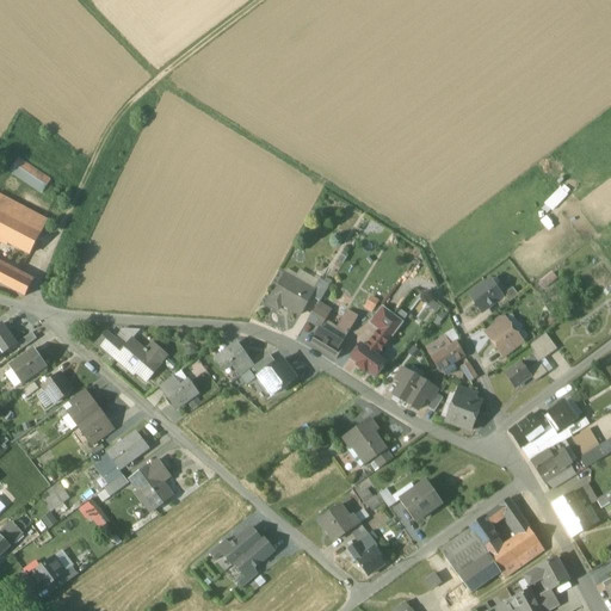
[(51,180),(19,159),(11,172),(43,193),(44,191),(50,184),(51,180)]
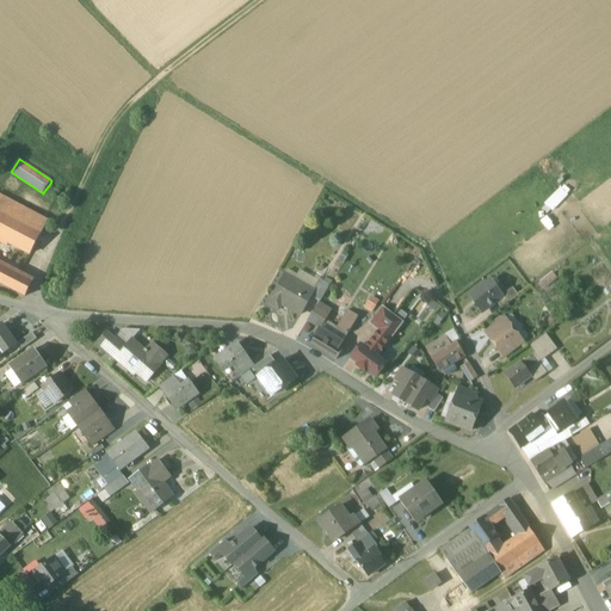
[(59,190),(50,184),(44,191),(54,197),(59,190)]
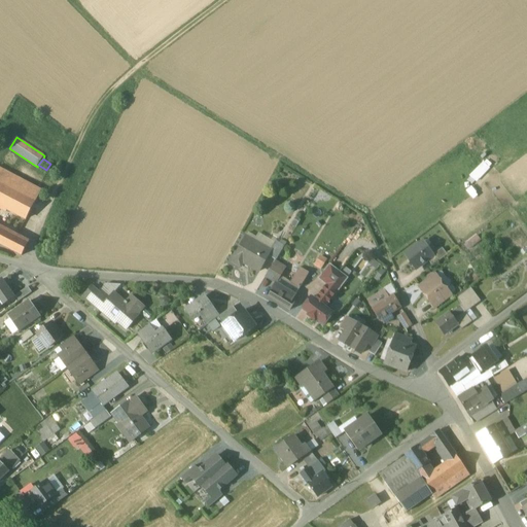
[(475,182),(477,183),(489,170),(488,169),(491,166),(486,162),(483,164),(469,177),(470,178),(466,182),(471,186),(475,182)]
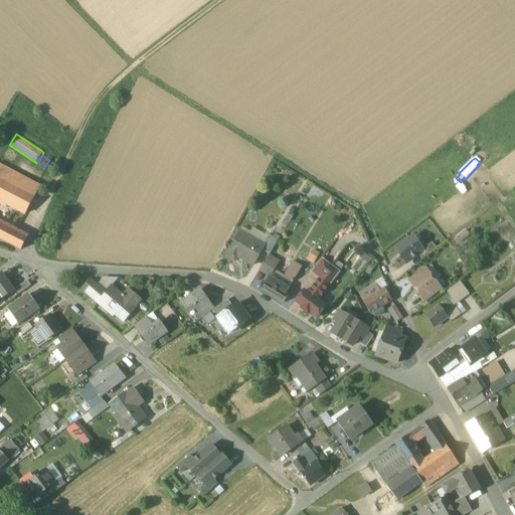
[(0,159),(0,187),(4,181),(10,170),(13,165),(0,159)]
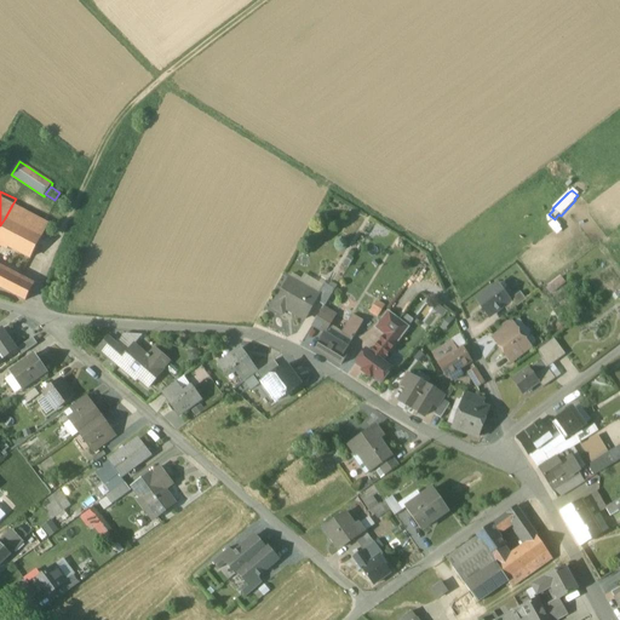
[(38,218),(12,205),(5,218),(30,231),(38,218)]
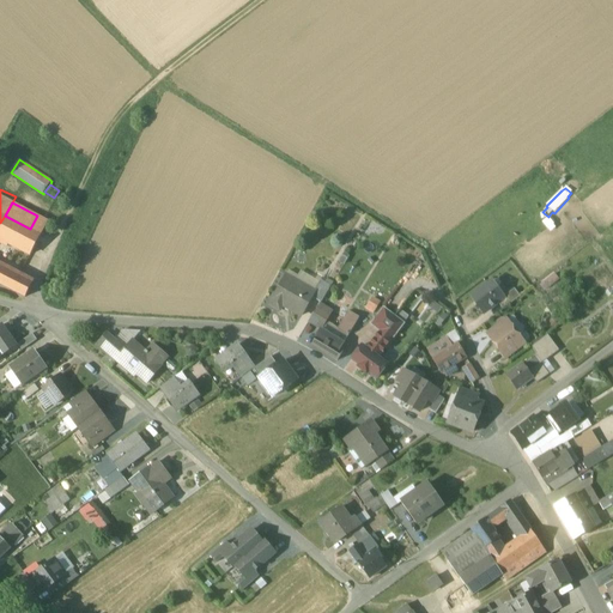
[(30,229),(5,216),(0,223),(0,238),(6,242),(8,243),(25,253),(31,255),(49,223),(37,216),(30,229)]
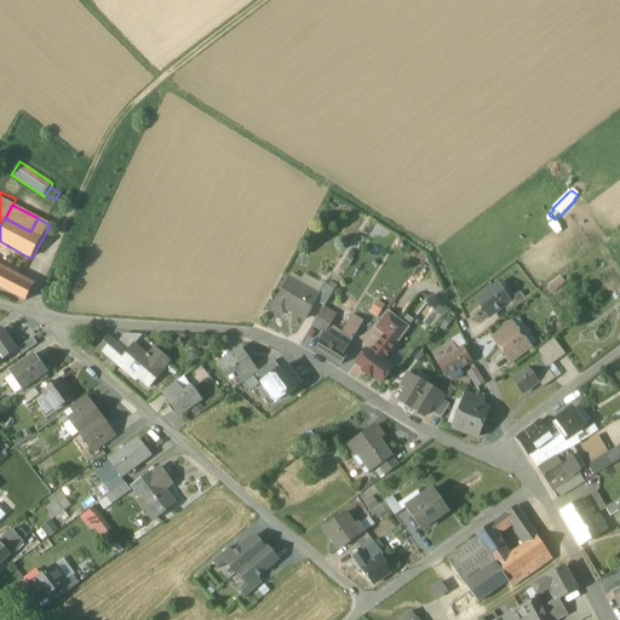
[(33,287),(0,269),(0,286),(27,302),(33,287)]
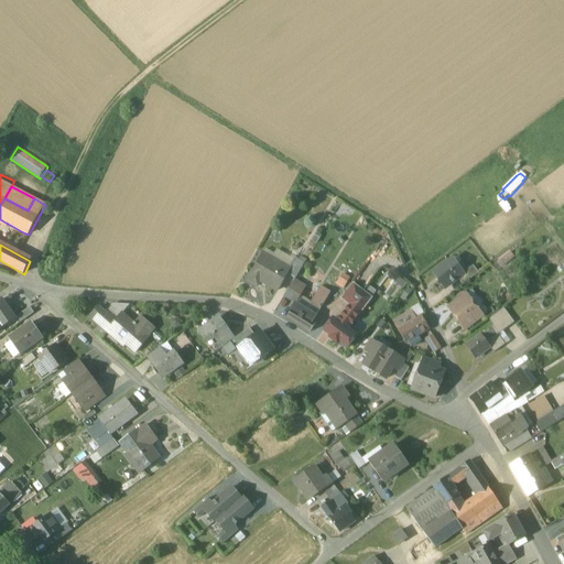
[(289,269),(263,255),(248,281),(258,286),(260,282),(278,292),(286,274),(290,269),(289,269)]
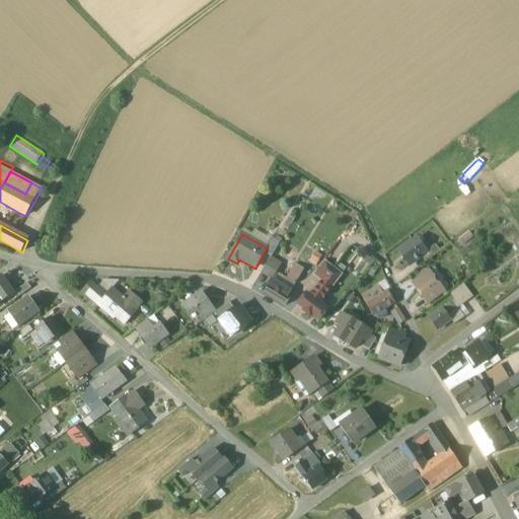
[(272,238),(266,247),(267,247),(264,252),(272,256),(280,243),(272,238)]
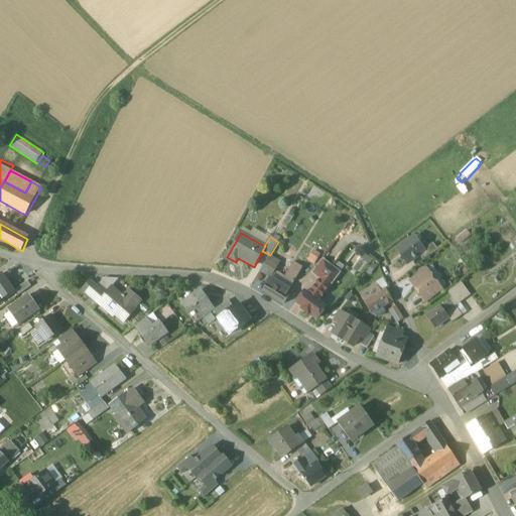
[(417,245),(413,239),(397,251),(397,252),(399,250),(403,256),(401,257),(407,264),(419,256),(424,251),(419,244),(417,245)]
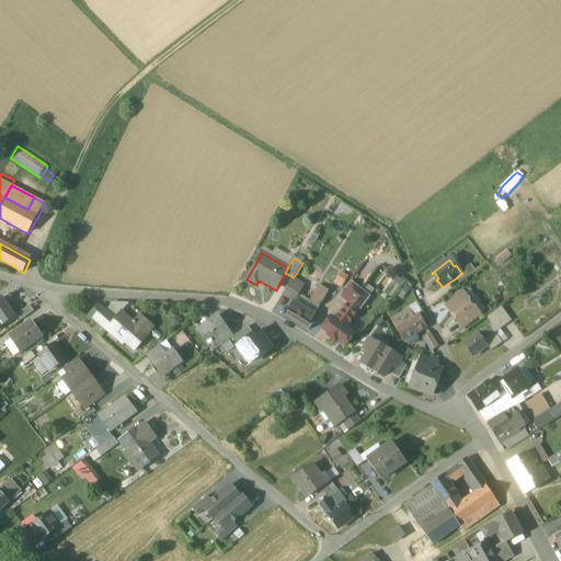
[(471,265),(461,273),(456,278),(460,284),(476,272),(471,265)]
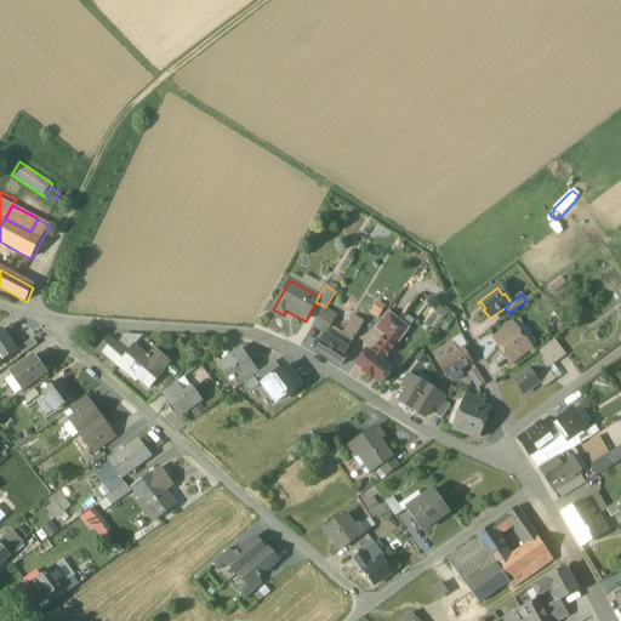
[(377,302),(370,314),(379,319),(386,306),(383,305),(377,302)]
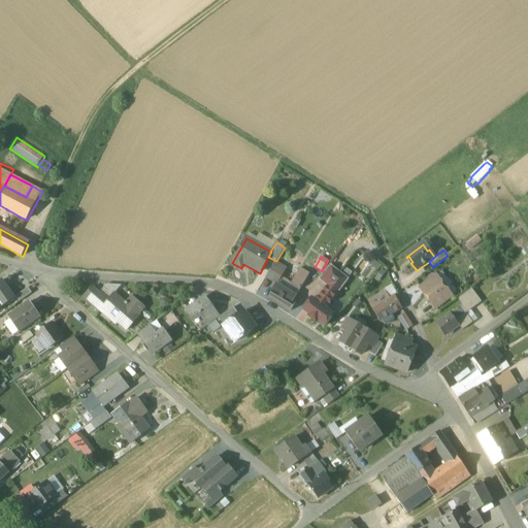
[(287,268),(275,262),(273,266),(284,273),(287,268)]
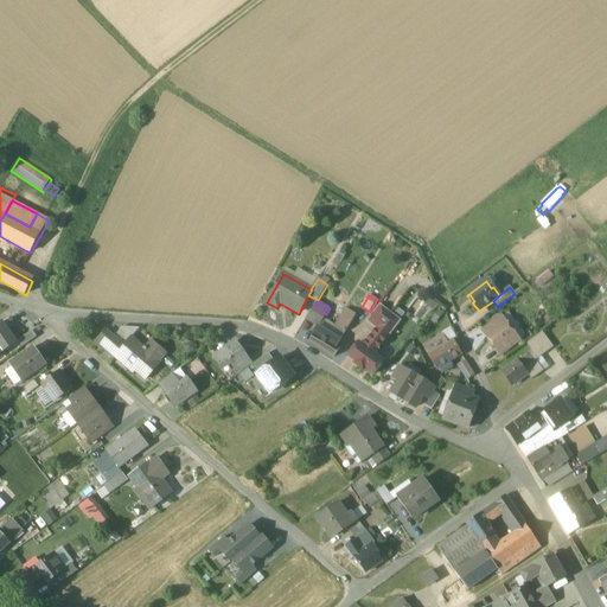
[(326,314),(314,306),(307,317),(320,325),(324,318),(326,314)]
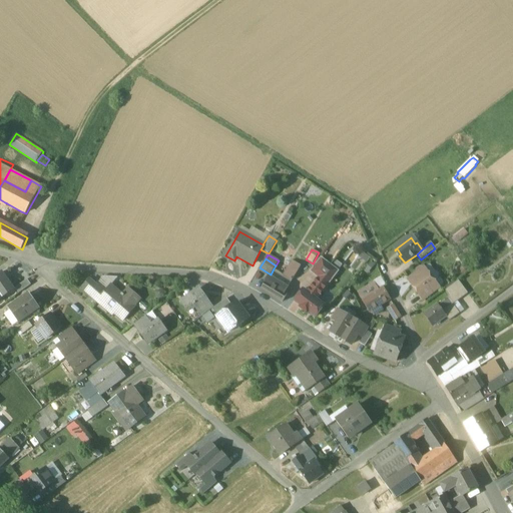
[(321,260),(311,272),(319,278),(328,285),(338,272),(321,260)]
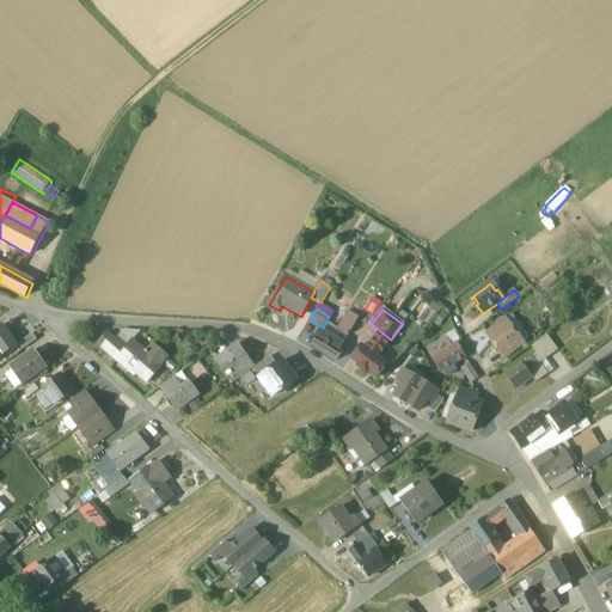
[(322,330),(343,343),(348,335),(342,331),(348,322),(354,325),(359,317),(348,311),(338,328),(326,320),(323,328),(322,330)]
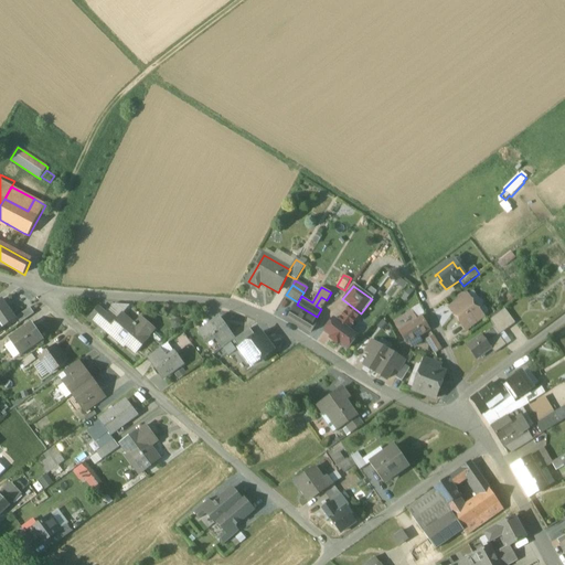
[(483,317),(467,295),(466,296),(461,296),(458,298),(458,301),(449,309),(466,330),(483,317)]
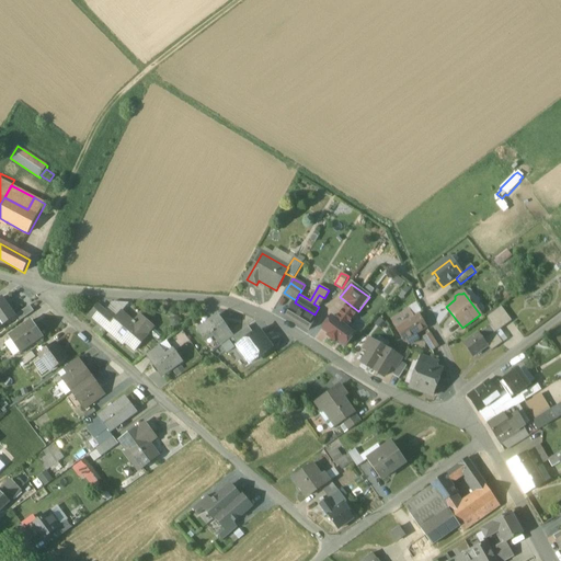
[(319,295),(313,304),(319,307),(324,298),(319,295)]
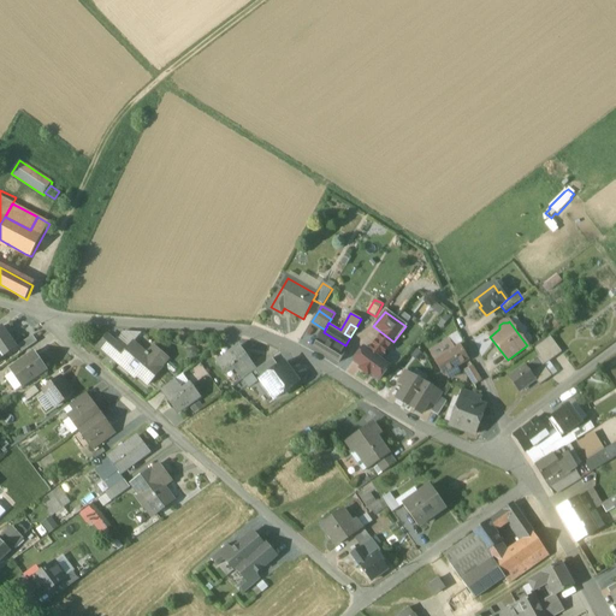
[(3,327),(0,329),(0,354),(3,357),(17,348),(3,327)]
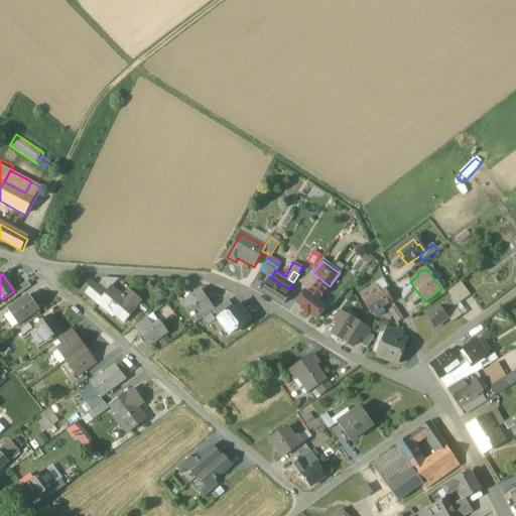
[(289,289),(271,278),(267,284),(267,283),(266,284),(267,285),(264,291),(284,303),(289,295),(287,294),(287,293),(289,289)]
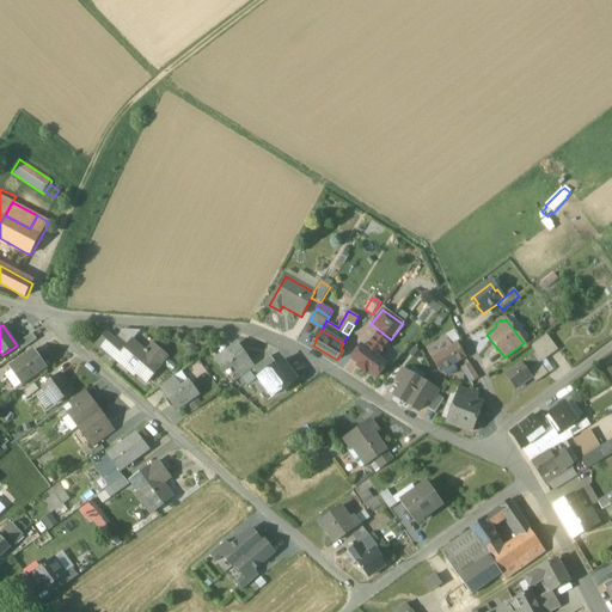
[(380,331),(366,349),(377,357),(380,354),(391,340),(380,331)]
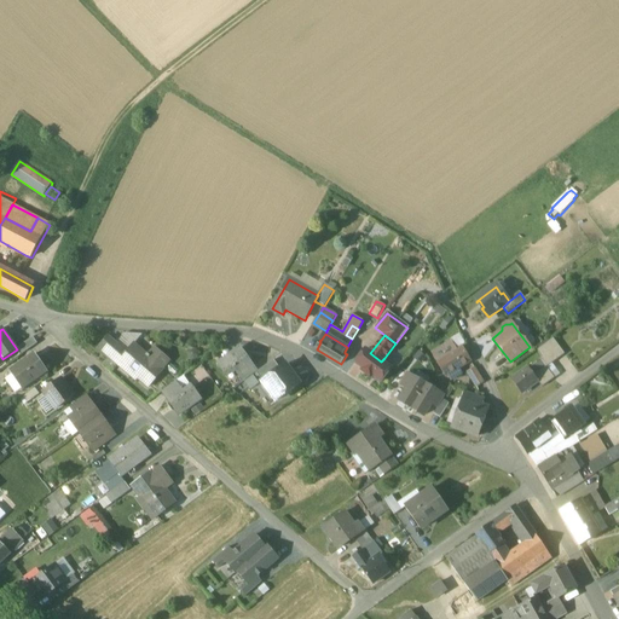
[(18,348),(23,354),(38,343),(33,337),(18,348)]
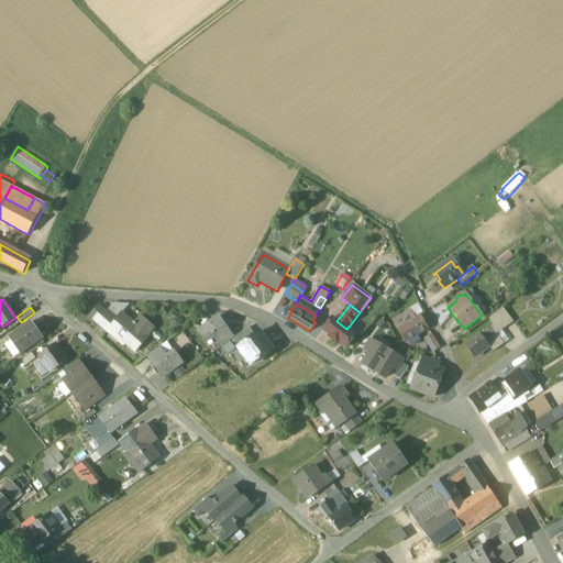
[(98,307),(88,318),(98,327),(99,326),(98,326),(107,315),(98,307)]
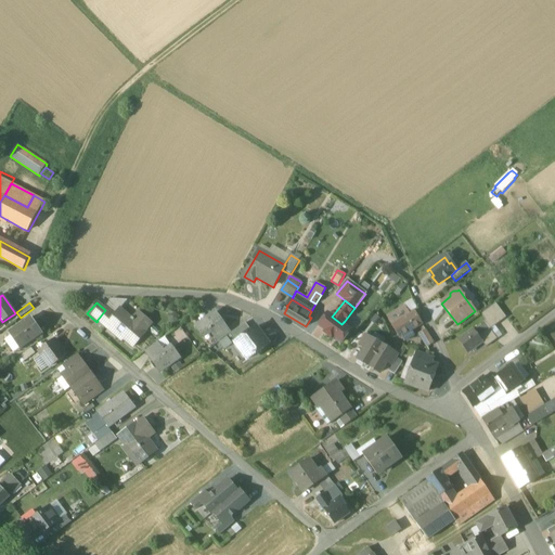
[(495,304),(481,314),(486,322),(491,330),(505,319),(495,304)]
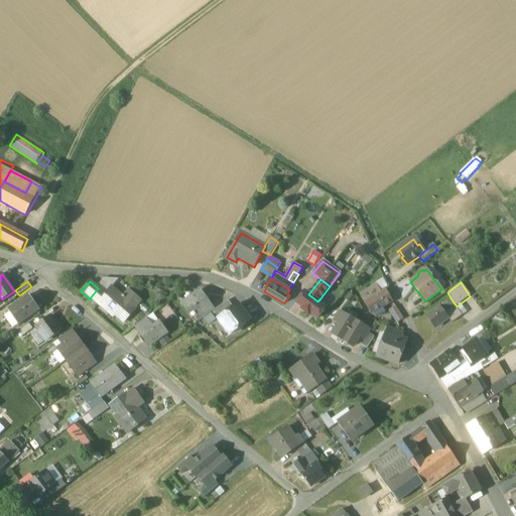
[(377,285),(361,295),(365,301),(365,302),(381,292),(381,291),(377,285)]
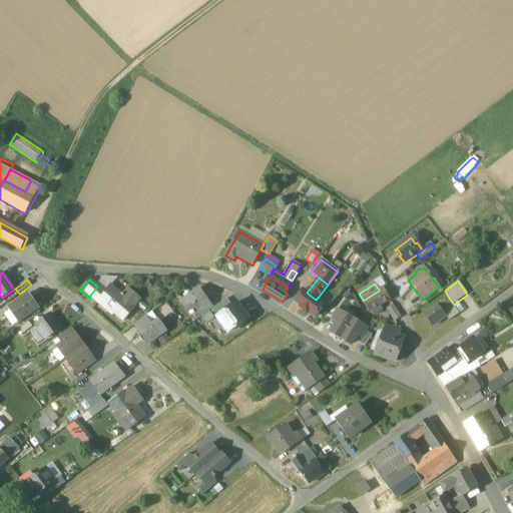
[(97,287),(89,297),(90,297),(96,303),(99,300),(98,299),(106,290),(100,285),(97,287)]
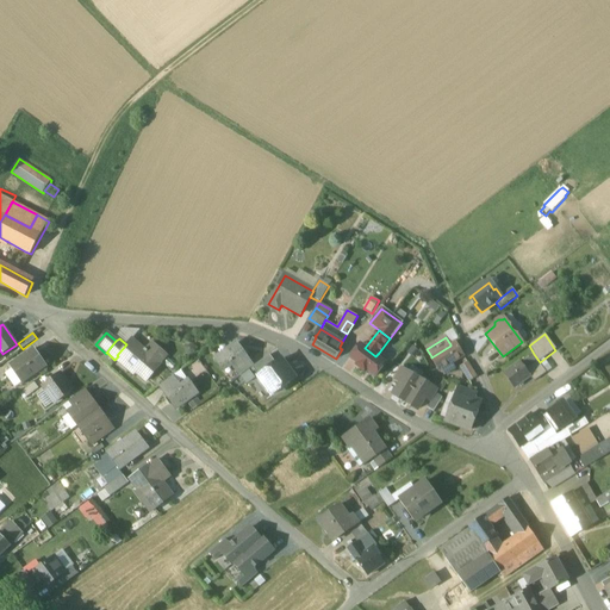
[(147,350),(144,348),(143,349),(132,338),(126,344),(117,355),(118,356),(136,372),(135,373),(144,381),(161,363),(161,362),(167,356),(157,348),(151,355),(145,350),(147,350)]
